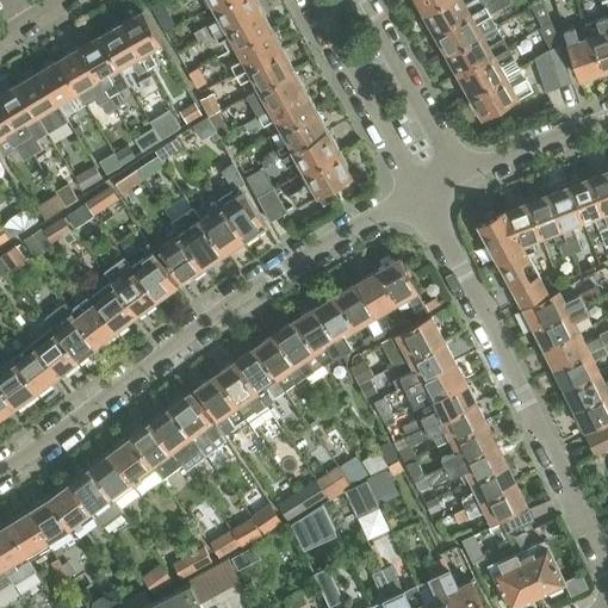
[(255,4),(252,0),(228,0),(211,10),(217,20),(193,33),(199,43),(200,42),(256,12),(254,6),(255,4)]
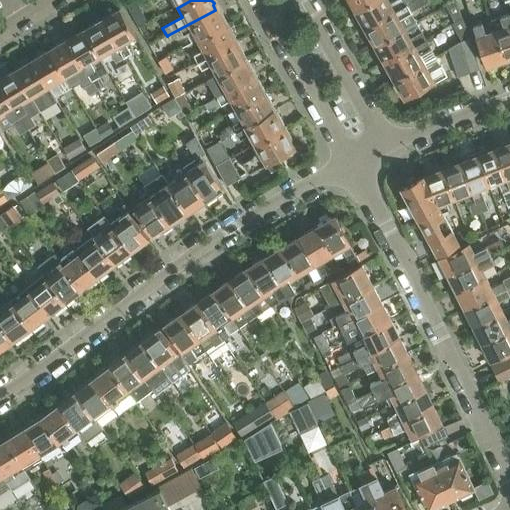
[(345,0),(352,12),(373,0),(345,0)]
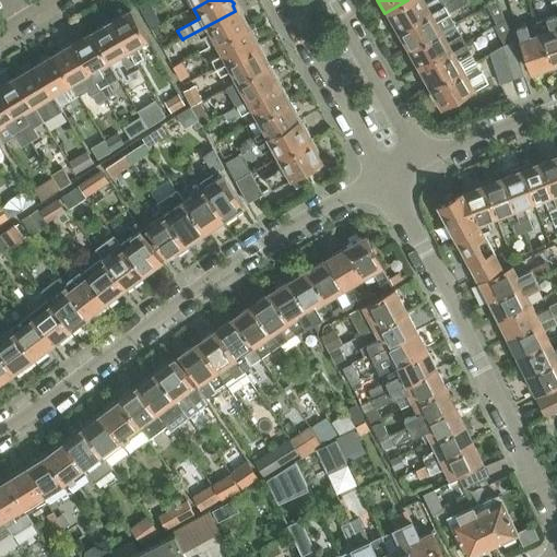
[(423,0),(407,0),(384,13),(392,27),(394,26),(398,32),(452,0),(433,0),(426,4),(423,0)]
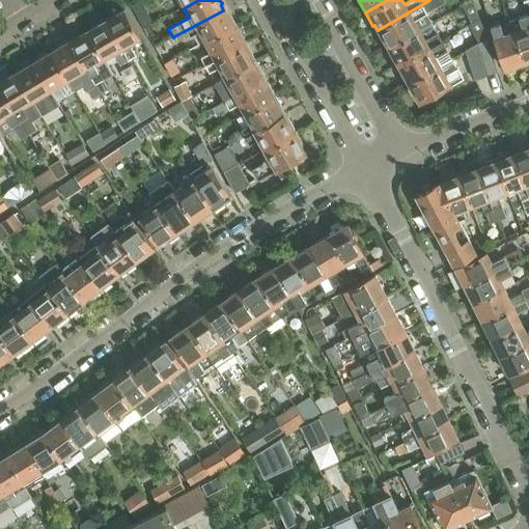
[(439,0),(429,0),(378,30),(382,36),(380,37),(387,50),(419,31),(430,25),(424,15),(442,4),(439,0)]
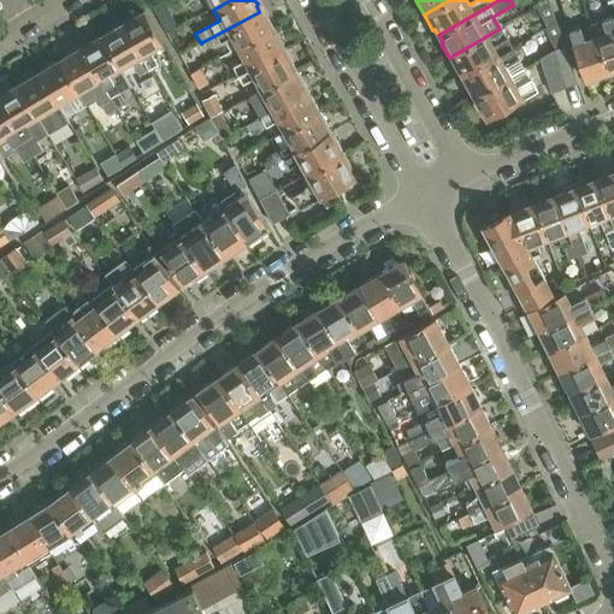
[(555,24),(547,1),(535,9),(547,29),(555,24)]
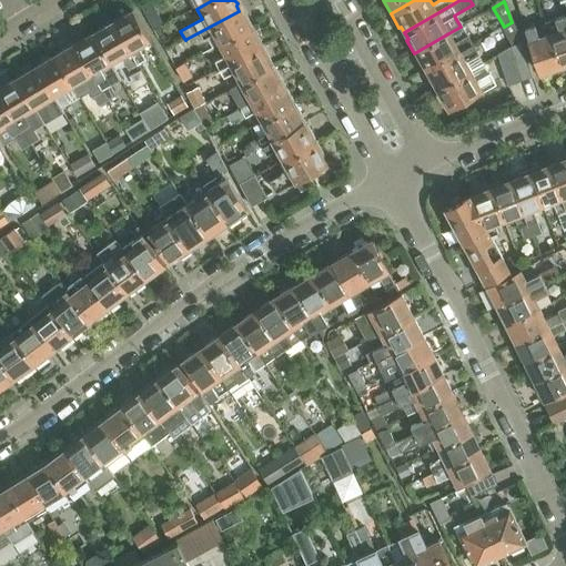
[(130,11),(111,22),(137,66),(144,60),(138,49),(149,41),(130,11)]
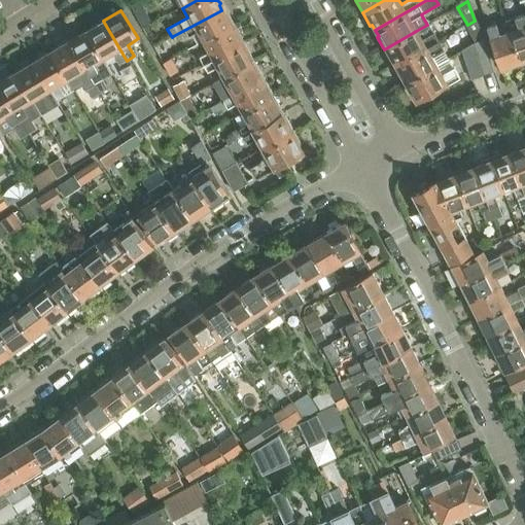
[(196,33),(202,44),(233,27),(226,16),(224,15),(221,10),(173,36),(177,42),(186,37),(186,38),(196,33)]
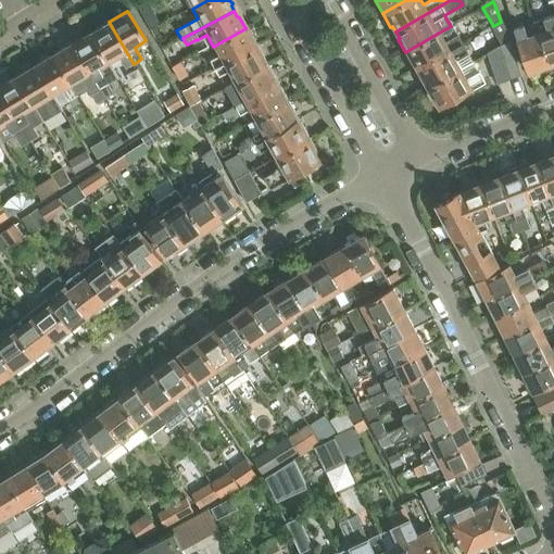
[(536,35),(548,70),(553,66),(553,25),(551,16),(532,23),(536,35)]
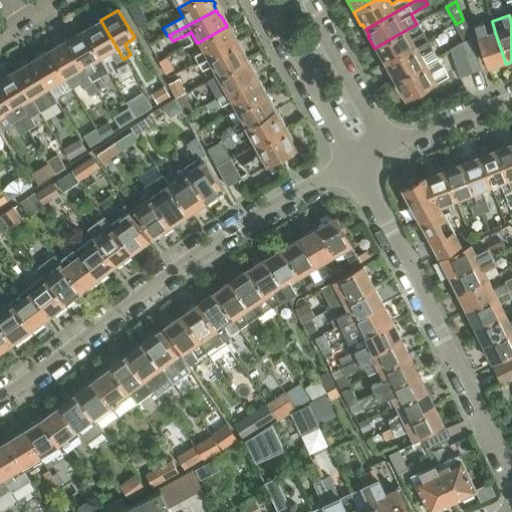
[(123,59),(100,20),(84,30),(100,58),(108,53),(114,64),(123,59)]
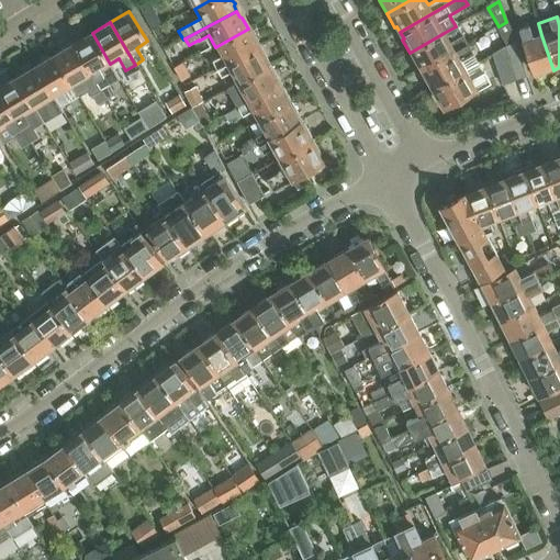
[(506,22),(499,26),(496,29),(505,44),(513,40),(506,22)]
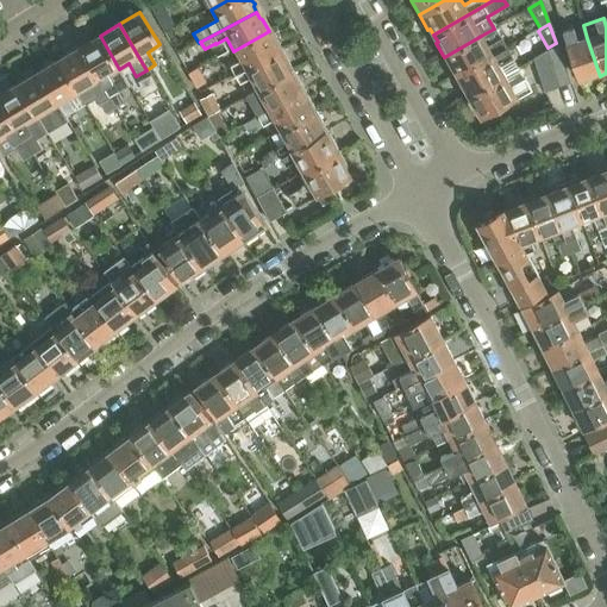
[(588,80),(600,76),(587,38),(576,42),(573,29),(562,32),(577,81),(587,77),(588,80)]
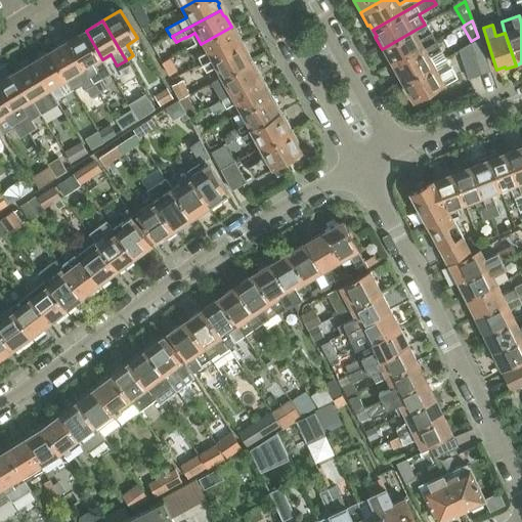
[(238,39),(231,27),(201,44),(205,53),(197,57),(202,66),(240,45),(237,41),(238,39)]
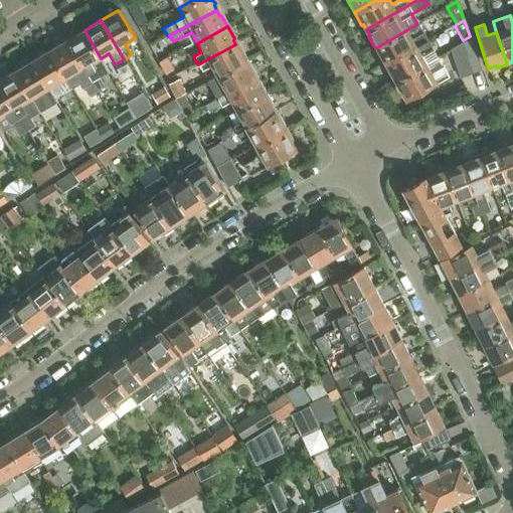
[(84,30),(66,41),(97,94),(105,89),(100,79),(109,73),(101,58),(84,30)]
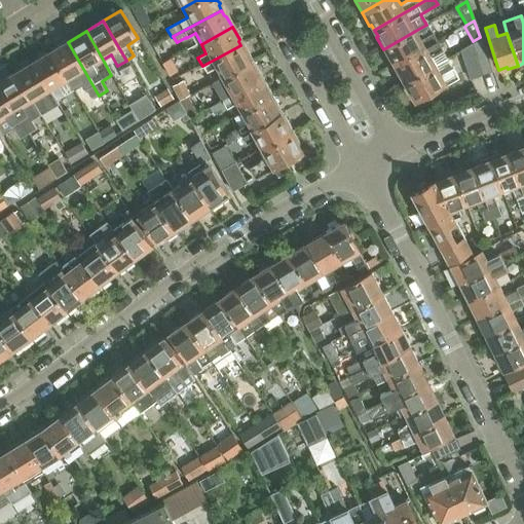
[(415,31),(383,49),(389,61),(391,61),(395,66),(437,42),(433,35),(421,41),(415,31)]
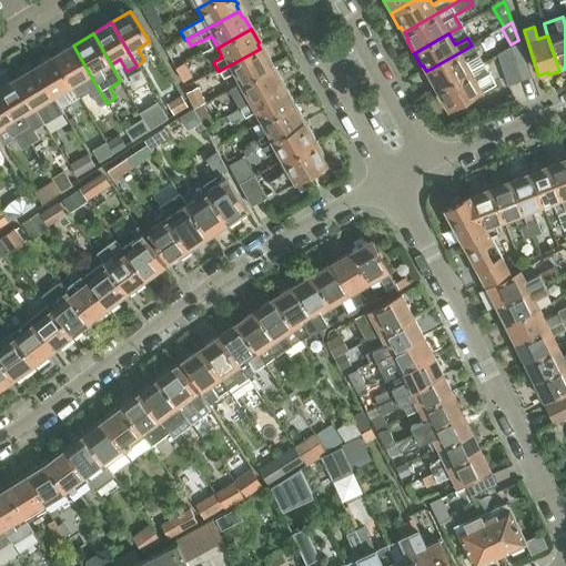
[(519,44),(512,48),(514,52),(509,54),(519,84),(532,80),(519,44)]
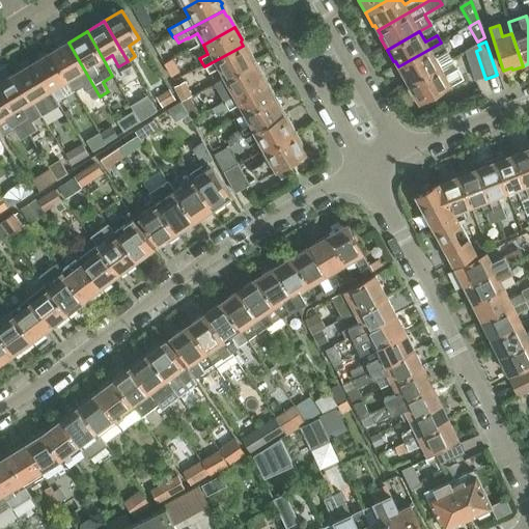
[(100,96),(68,43),(51,54),(67,82),(77,77),(91,101),(100,96)]
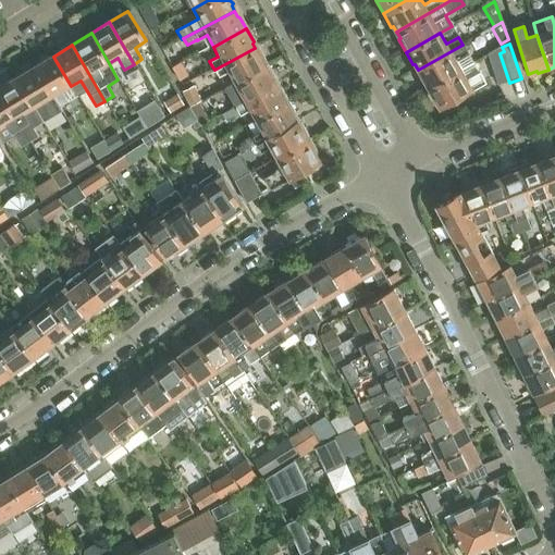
[(419,76),(427,90),(472,63),(463,45),(418,70),(421,76),(419,76)]
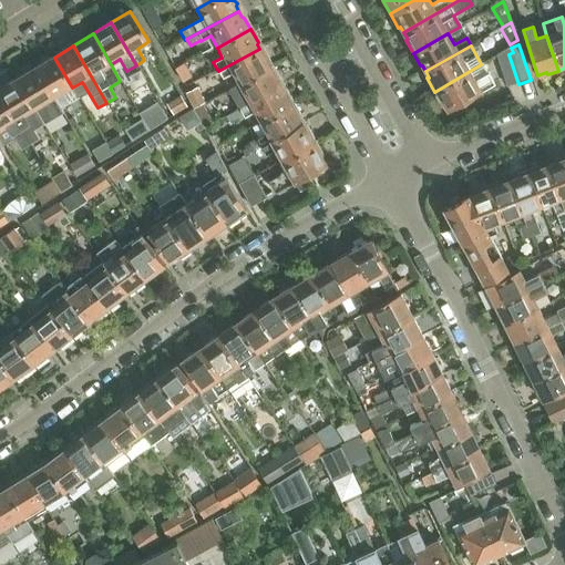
[(506,88),(519,84),(509,54),(513,52),(511,48),(495,55),(506,88)]
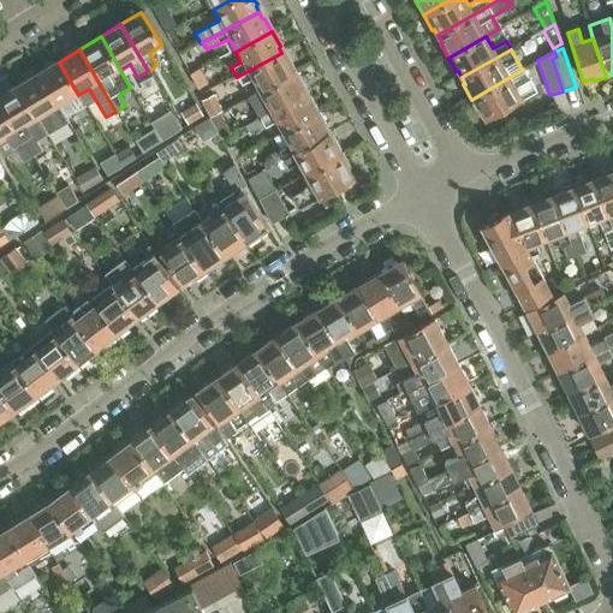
[(251,81),(259,93),(296,73),(287,60),(285,60),(281,53),(237,77),(242,85),(251,81)]
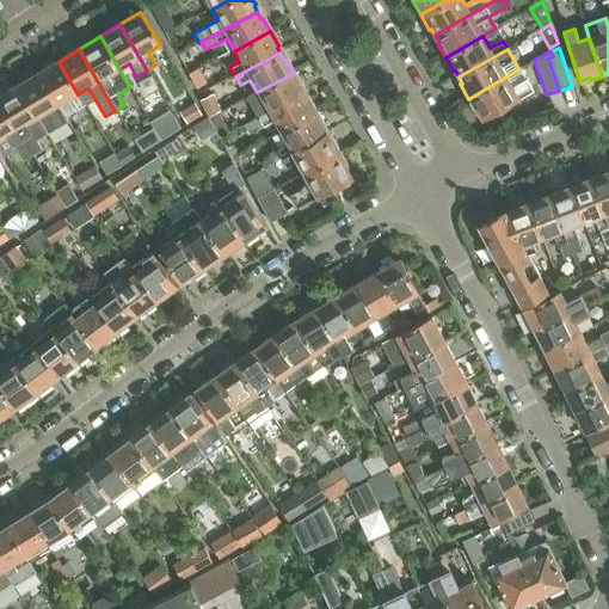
[(59,62),(38,74),(66,120),(75,114),(85,108),(78,94),(59,62)]
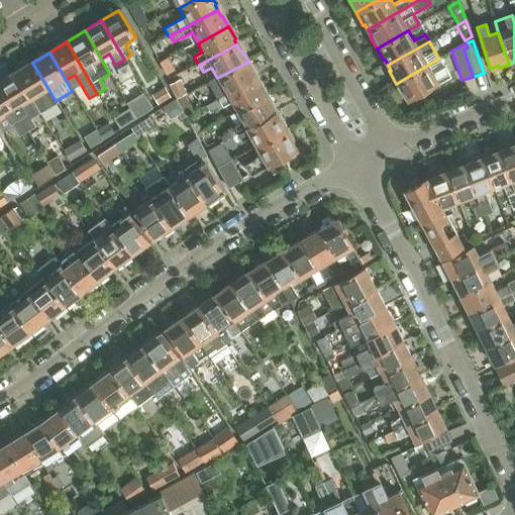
[(438,59),(396,84),(403,96),(405,95),(408,101),(417,96),(418,97),(424,94),(423,92),(449,78),(438,59)]
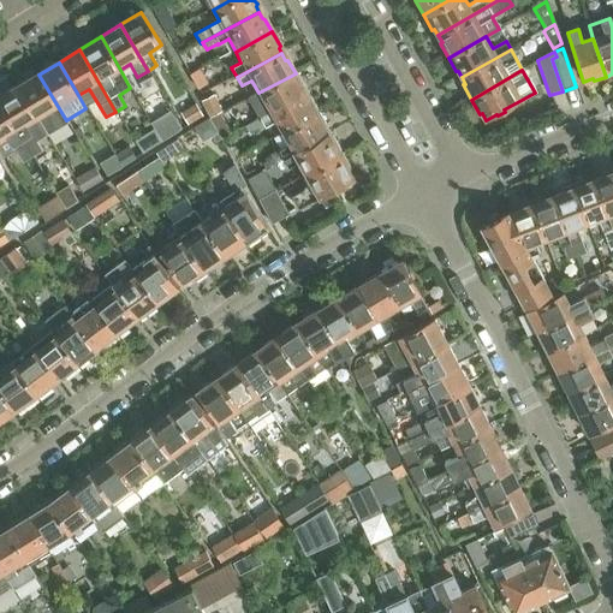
[(196,91),(204,87),(196,72),(188,77),(196,91)]
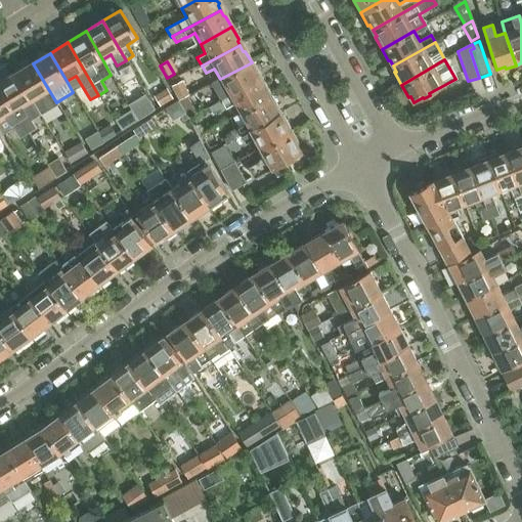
[(257,73),(252,62),(220,79),(225,89),(204,101),(208,110),(260,81),(256,75),(257,73)]
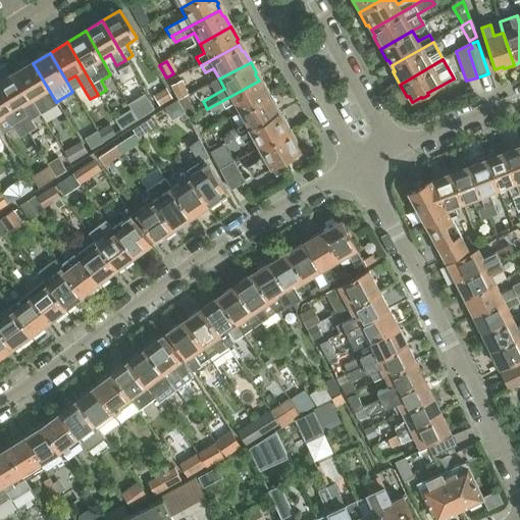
[(58,105),(56,102),(33,63),(15,73),(33,101),(41,115),(58,105)]
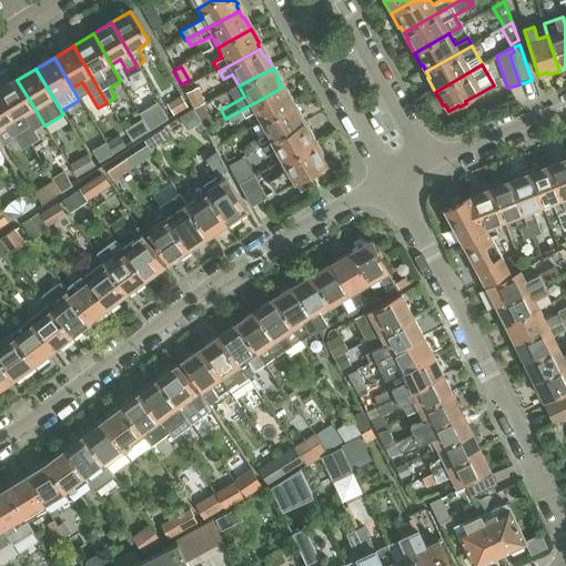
[(17,80),(0,90),(0,94),(23,133),(30,145),(33,151),(42,145),(24,117),(36,110),(17,80)]
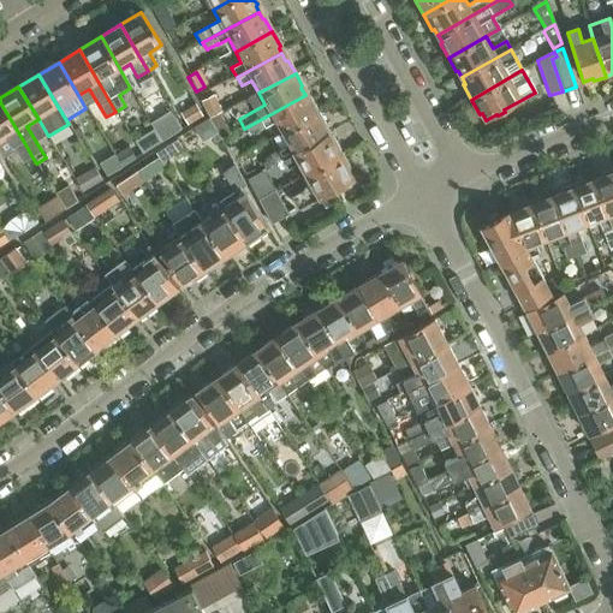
[(274,121),(281,135),(317,114),(311,102),(308,101),(305,95),(244,129),(249,136),(274,121)]
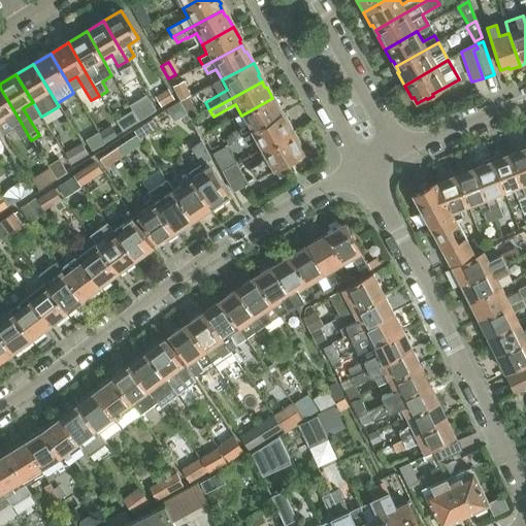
[(179,102),(189,97),(182,84),(171,89),(179,102)]
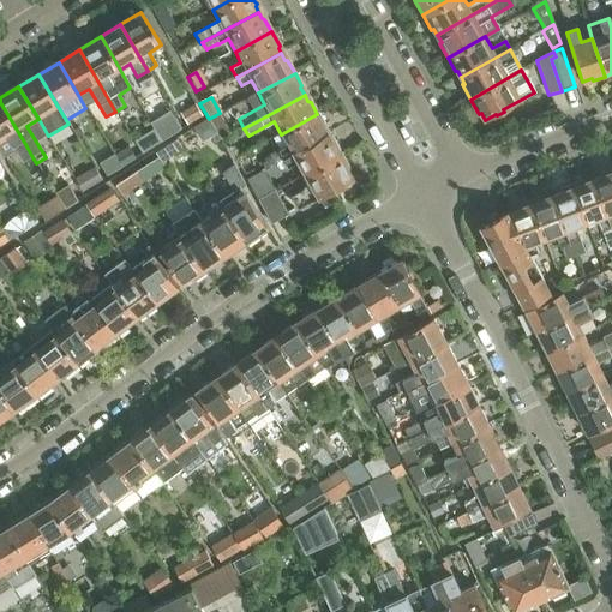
[(33,157),(25,144),(0,102),(0,142),(7,138),(23,163),(33,157)]
